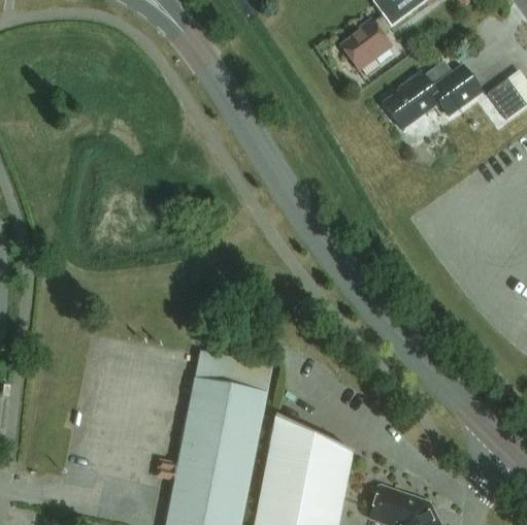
[(374,21),(372,18),(361,26),(363,29),(341,45),(360,70),(393,45),(384,32),(427,0),(373,0),(384,14),(374,21)]
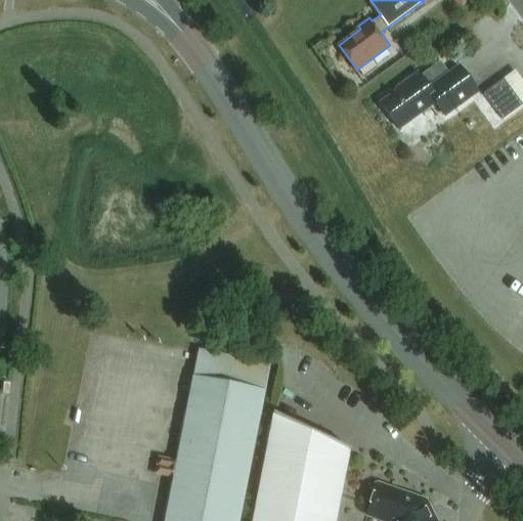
[(479,90),(461,63),(450,72),(430,86),(422,75),(420,71),(407,79),(408,81),(381,101),(400,128),(437,101),(446,115),(479,90)]
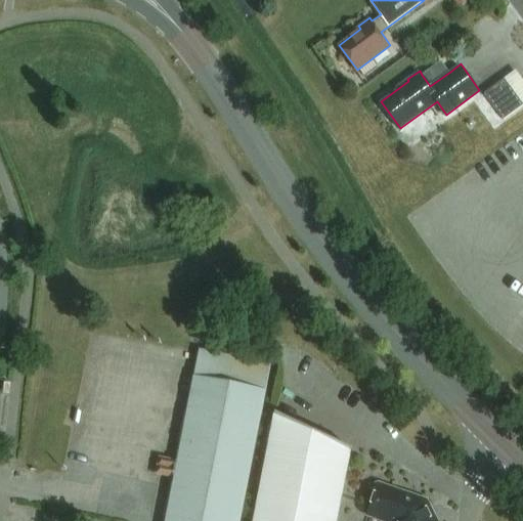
[(504,117),(522,103),(522,101),(505,77),(485,91),(504,117)]
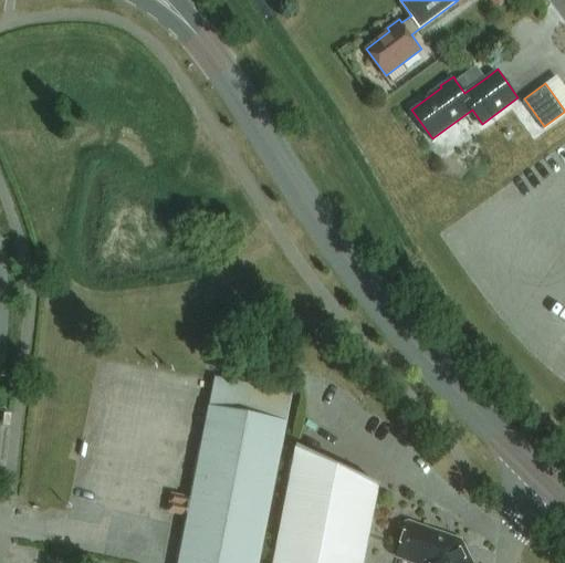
[(169,509),(188,512),(178,562),(258,562),(286,419),(288,419),(292,392),(215,376),(209,405),(191,496),(173,491),(169,509)]
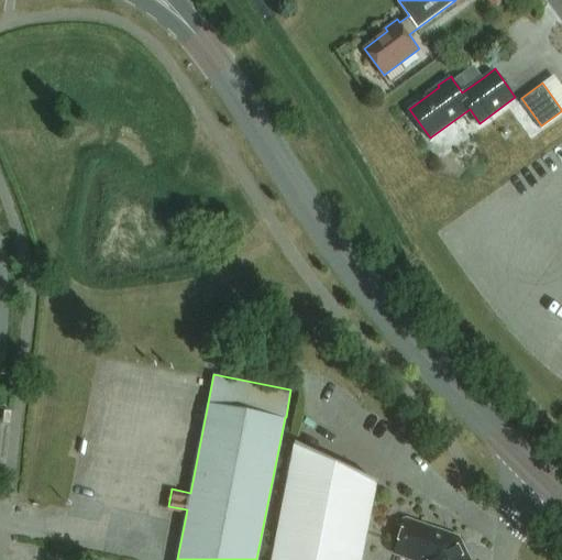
[(362,559),(377,482),(295,442),(272,559),(362,559)]
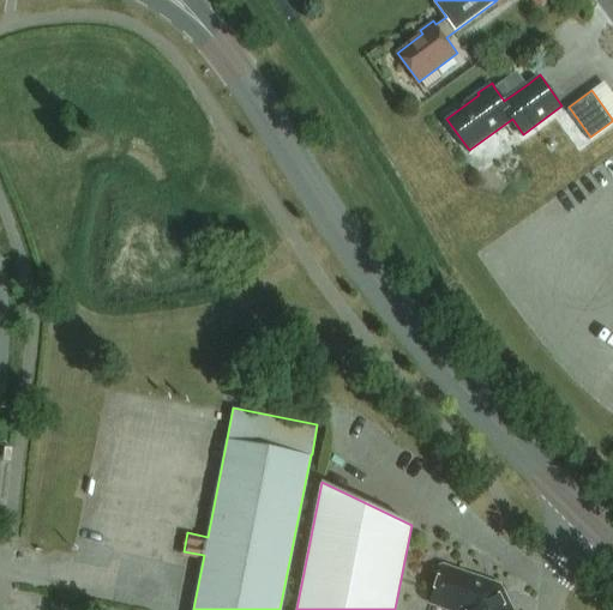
[(473,577),(466,574),(451,569),(451,567),(444,565),(442,566),(439,573),(439,575),(431,599),(460,609),(511,609),(510,607),(509,607),(500,590),(502,589),(499,584),(476,575),(473,577)]
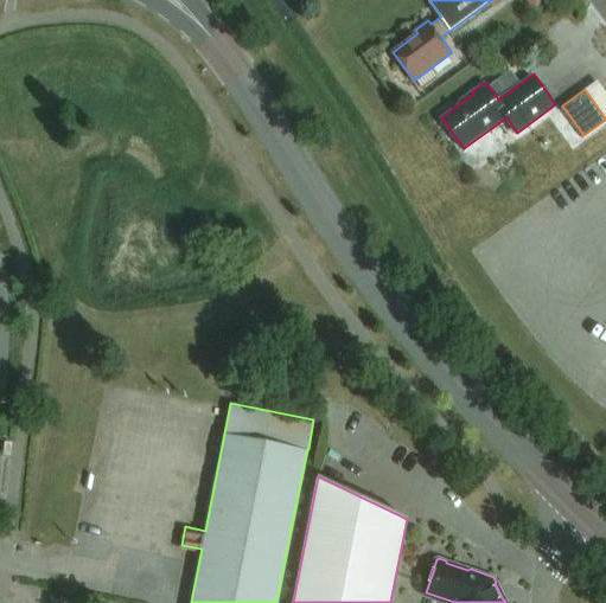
All buildings are outlined.
